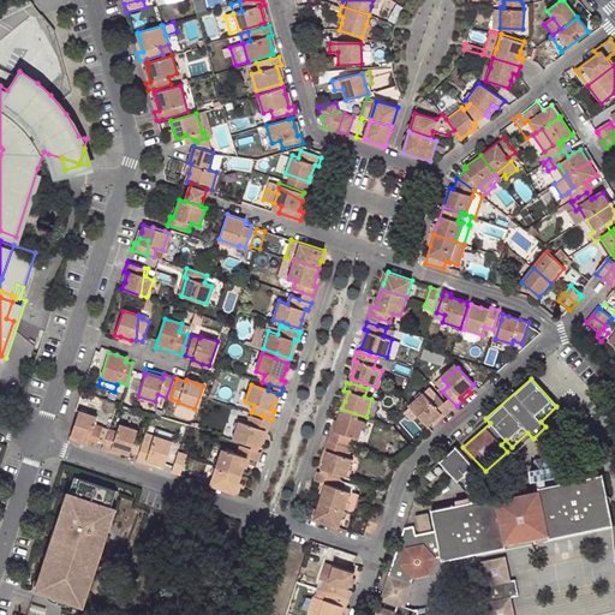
[(429,427),(435,422),(442,415),(445,417),(452,411),(436,395),(430,400),(424,394),(410,406),(429,427)]
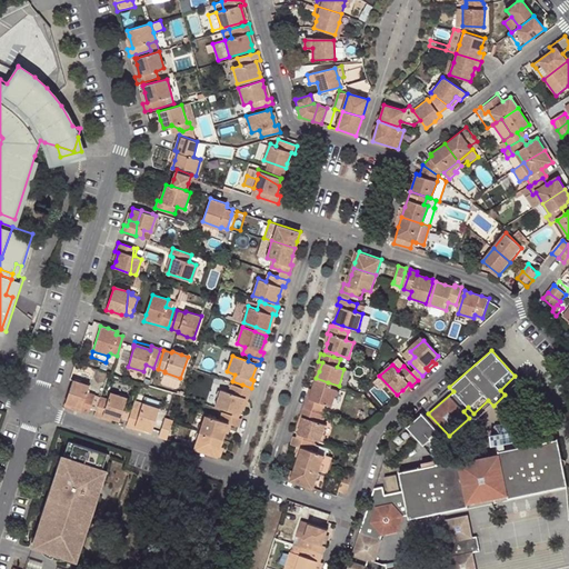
[(178,386),(180,378),(165,372),(161,380),(178,386)]
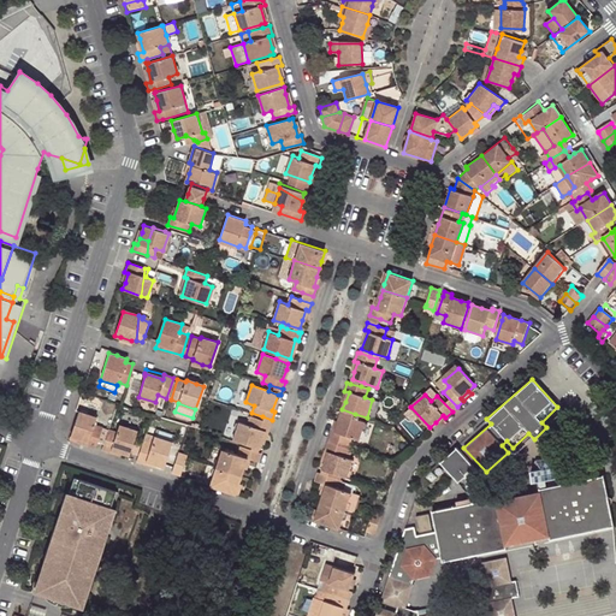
[(69,437),(77,439),(88,443),(87,445),(94,448),(96,443),(101,430),(101,428),(94,426),(96,418),(77,412),(73,424),(69,437)]
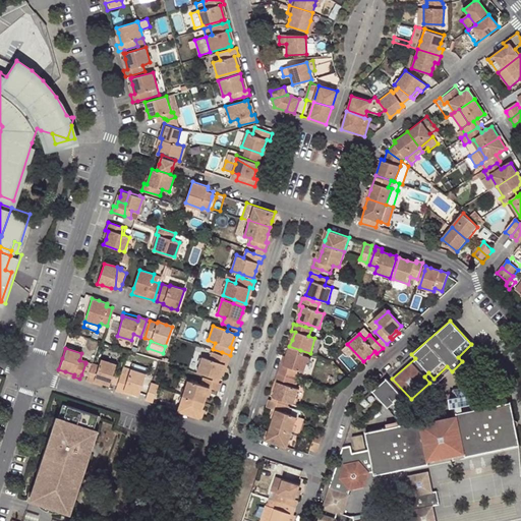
[(299,354),(288,351),(286,357),(283,366),(280,365),(278,371),(286,374),(295,378),(297,371),(303,372),(308,358),(299,354)]
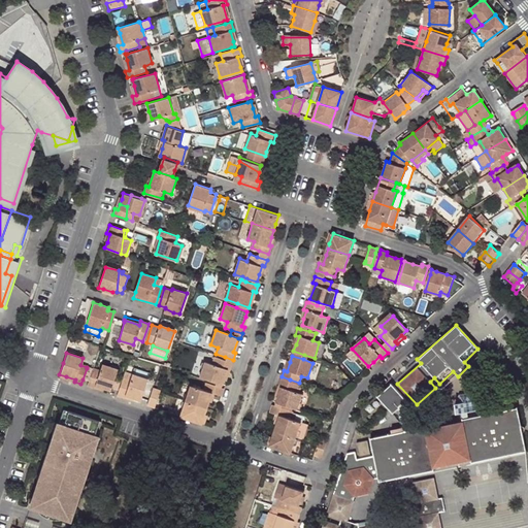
[(232,364),(223,361),(215,358),(211,365),(204,363),(199,376),(213,382),(223,384),(224,378),(227,370),(230,371),(232,364)]
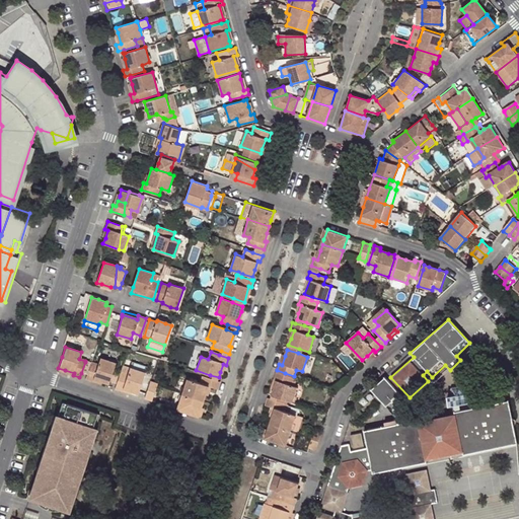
[(115,363),(113,362),(100,358),(97,364),(90,363),(86,374),(85,379),(92,381),(93,379),(101,381),(107,383),(113,370),(115,363)]
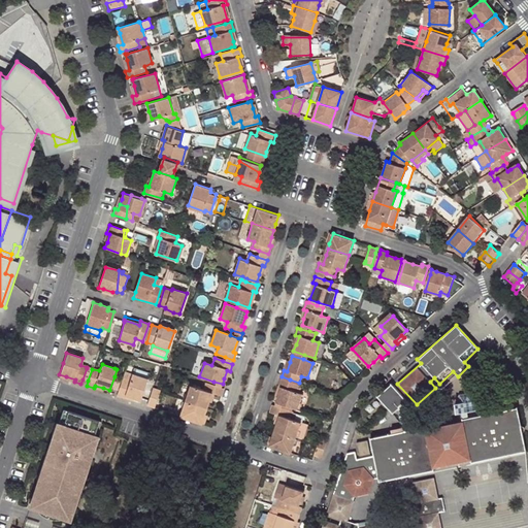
[(131,374),(129,380),(123,377),(119,391),(117,396),(124,398),(126,395),(134,398),(140,400),(141,398),(146,380),(131,374)]
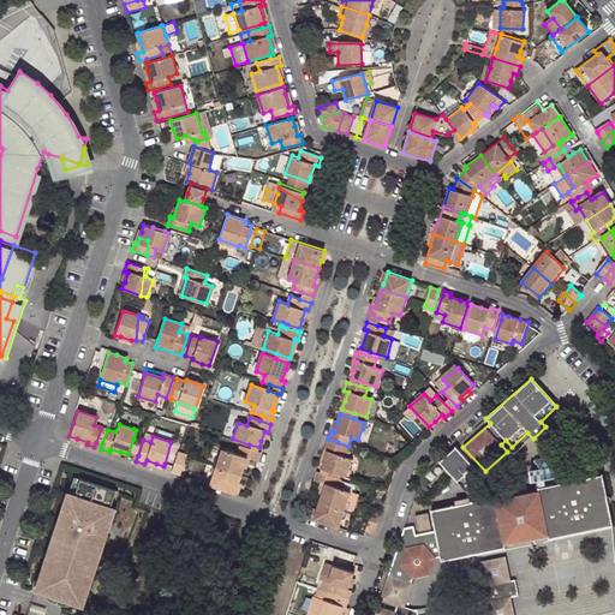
[(506,440),(501,445),(507,452),(512,447),(506,440)]
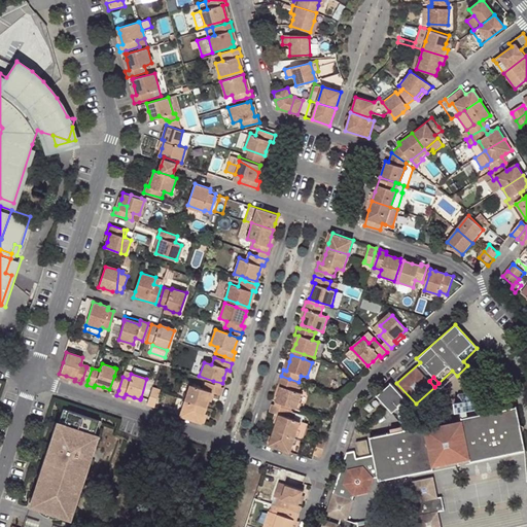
[(297,385),(288,382),(280,379),(277,386),(280,387),(277,396),(275,402),(283,405),(296,409),(301,394),(295,392),(297,385)]
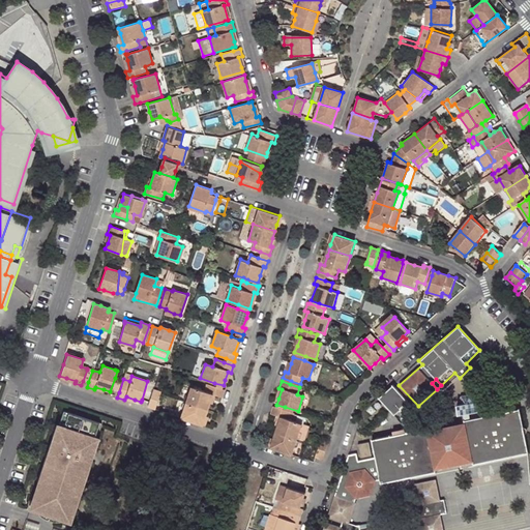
[(405,405),(408,402),(391,384),(377,398),(401,422),(412,413),(405,405)]
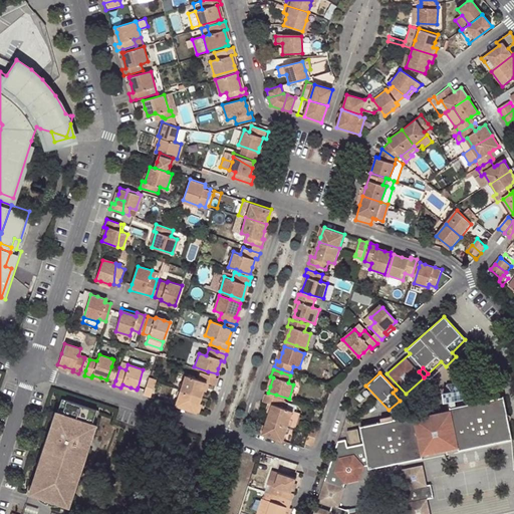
[(200,398),(202,392),(205,382),(208,383),(216,386),(218,379),(215,378),(206,375),(200,373),(198,380),(185,376),(180,391),(200,398)]
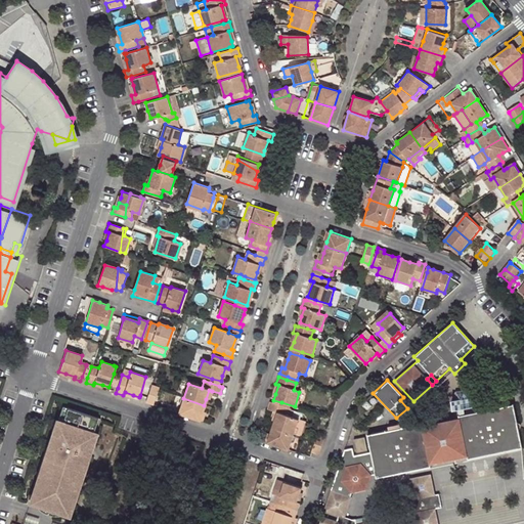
[(145,402),(153,405),(158,390),(159,388),(151,385),(147,397),(145,402)]
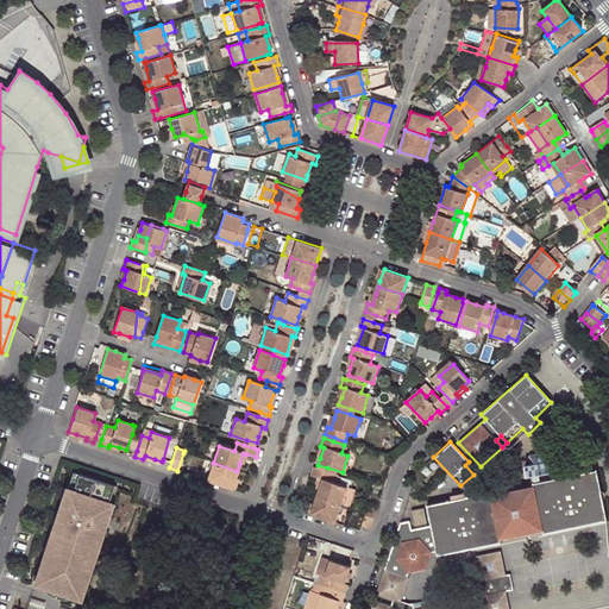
[(540,456),(529,458),(525,468),(527,478),(548,475),(546,463),(540,456)]
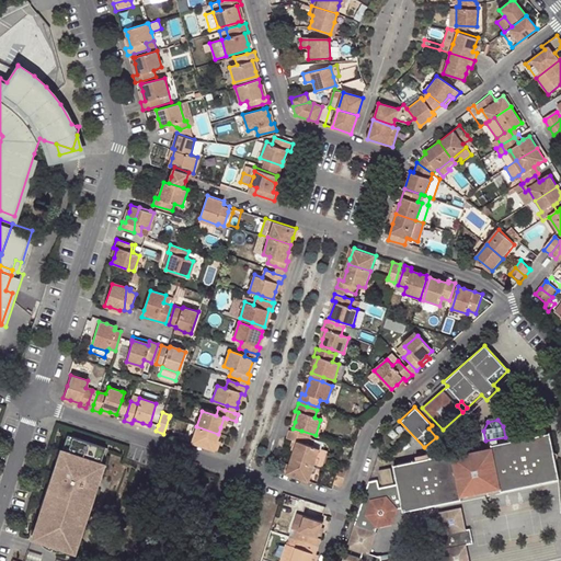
[(432,425),(428,428),(436,437),(439,441),(443,437),(432,425)]
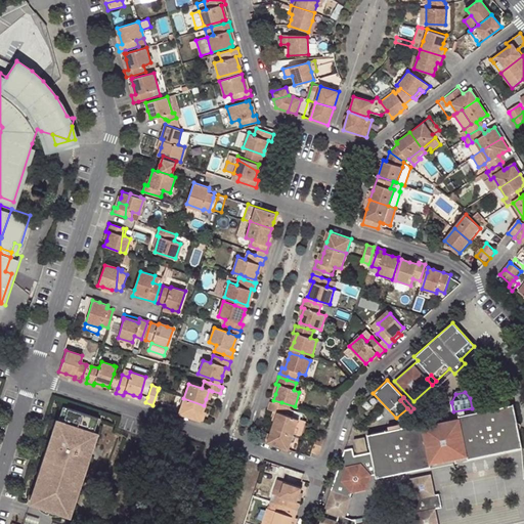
[(199,421),(202,412),(204,405),(183,398),(178,413),(199,421)]
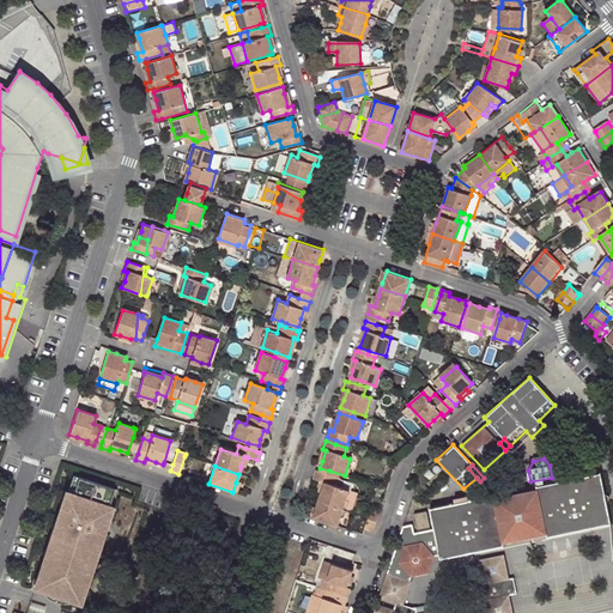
[(325,484),(321,493),(319,501),(344,509),(350,491),(333,486),(335,478),(328,475),(319,473),(315,472),(313,480),(321,483),(325,484)]
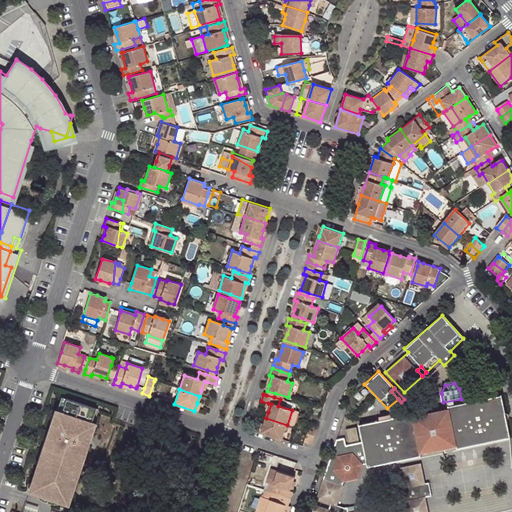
[(457,449),(511,438),(507,419),(504,419),(498,395),(448,405),(449,409),(456,446),(457,449)]
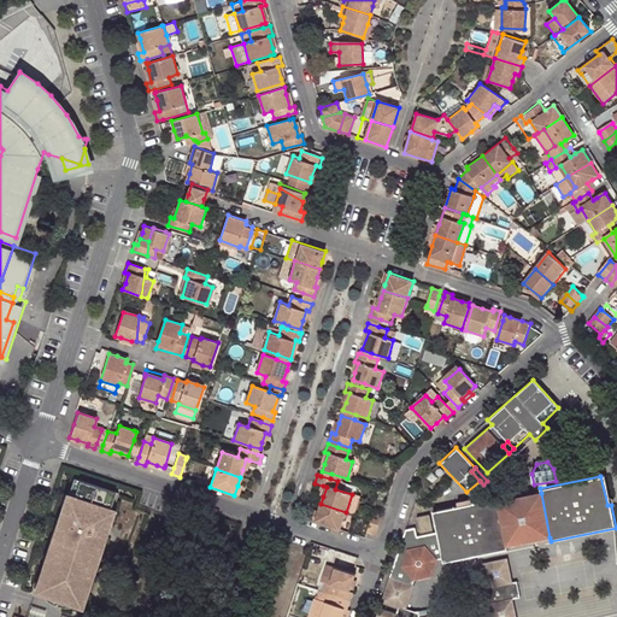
[(600,476),(607,505),(611,505),(604,476),(600,476)]
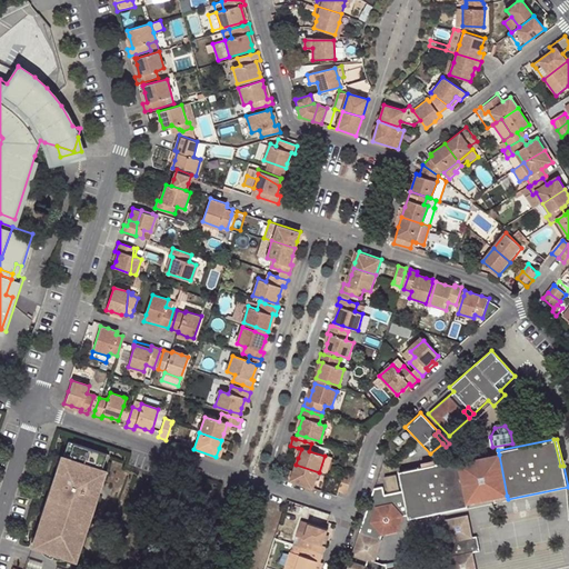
[(69,440),(33,543),(75,558),(109,453),(69,440)]
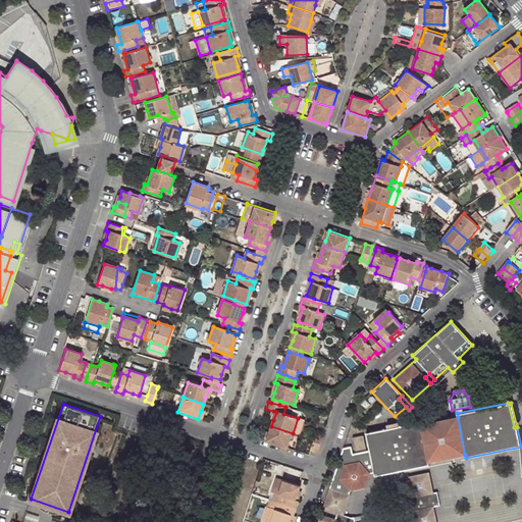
[(428,463),(465,455),(458,417),(421,424),(423,435),(428,463)]
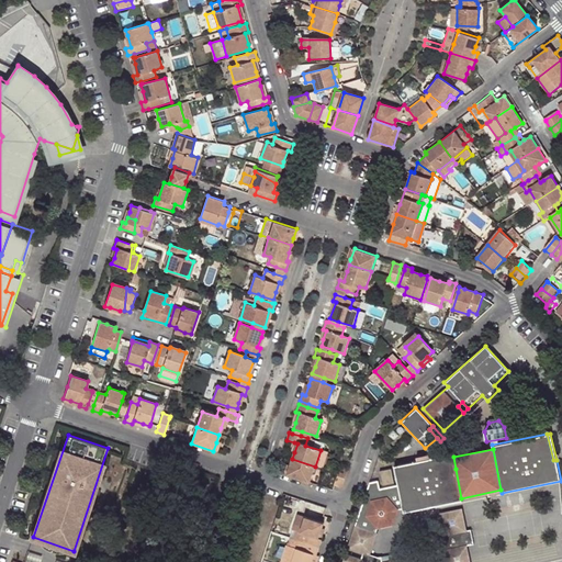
[(439,462),(449,470),(456,469),(453,457),(452,453),(430,458),(431,463),(439,462)]
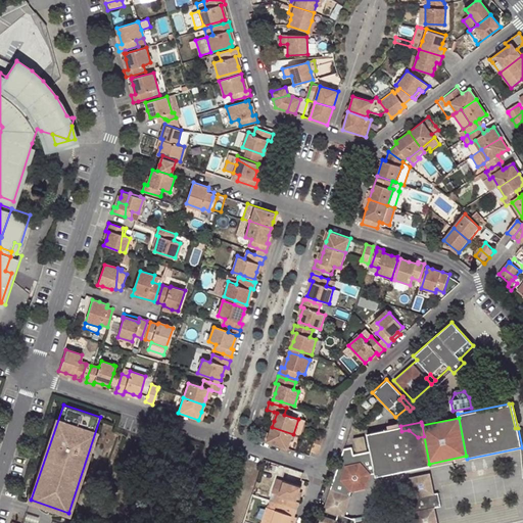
[(374,450),(371,452),(352,455),(351,447),(343,448),(323,510),(337,515),(344,517),(350,496),(348,495),(350,491),(365,489),(370,474),(375,474),(376,478),(429,467),(429,464),(424,436),(418,437),(409,430),(401,431),(400,426),(371,432),(374,450)]
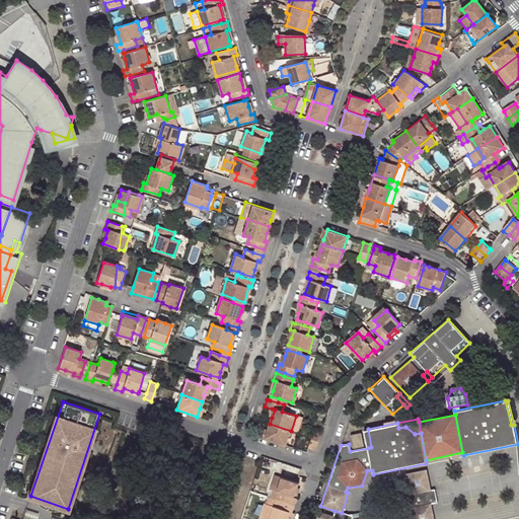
[(270,424),(268,431),(265,439),(267,439),(286,446),(291,431),(270,424)]
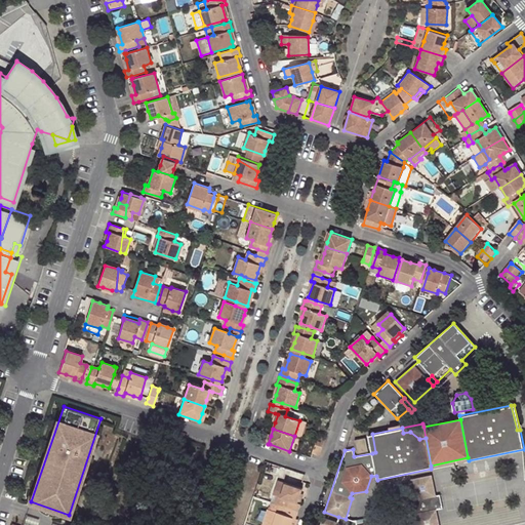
[(318,436),(316,443),(312,454),(320,456),(325,439),(318,436)]
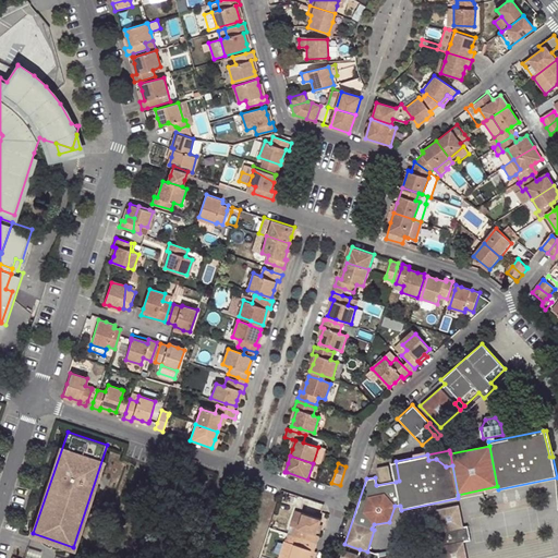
[(379,482),(390,480),(388,464),(376,466),(379,482)]
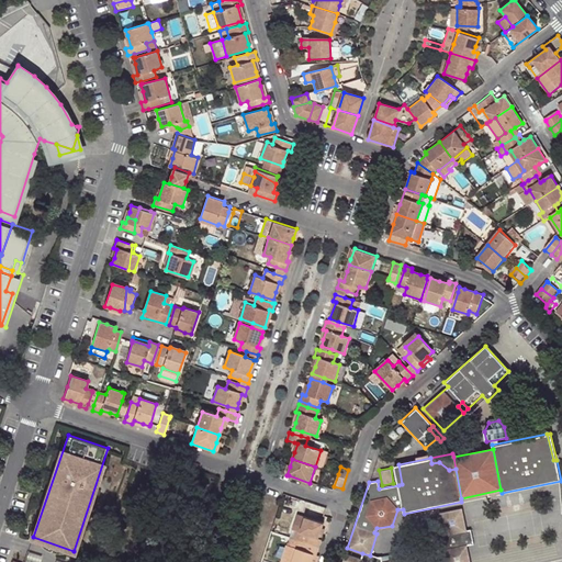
[(439,515),(444,536),(447,536),(450,549),(444,550),(446,561),(469,561),(467,547),(473,544),(471,530),(465,531),(462,509),(439,515)]
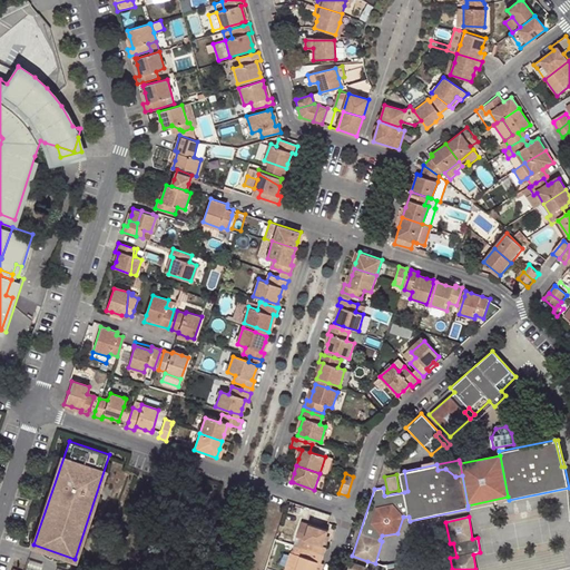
[(305,540),(311,523),(303,521),(297,538),(301,539),(305,540)]
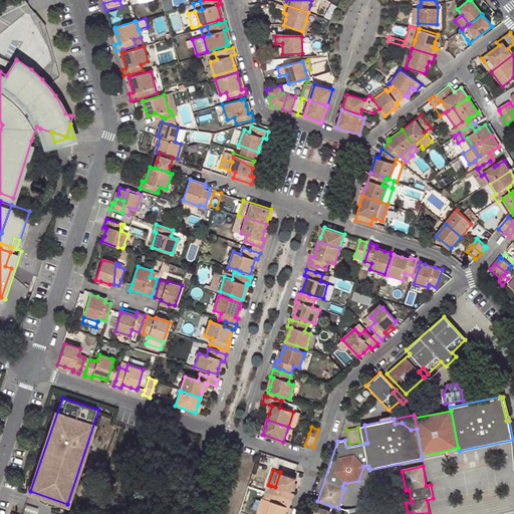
[(271,486),(269,492),(270,492),(278,495),(292,499),(294,492),(292,492),(292,491),(296,478),(280,472),(275,487),(271,486)]
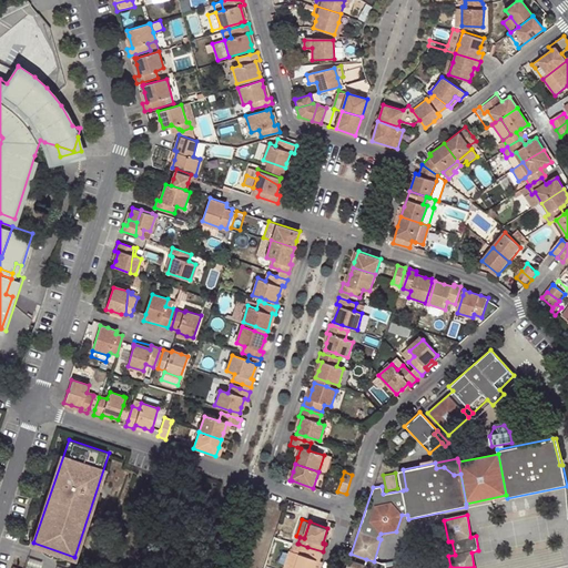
[(315,567),(317,559),(321,560),(323,551),(307,547),(298,544),(297,544),(295,550),(301,553),(294,567),(315,567)]
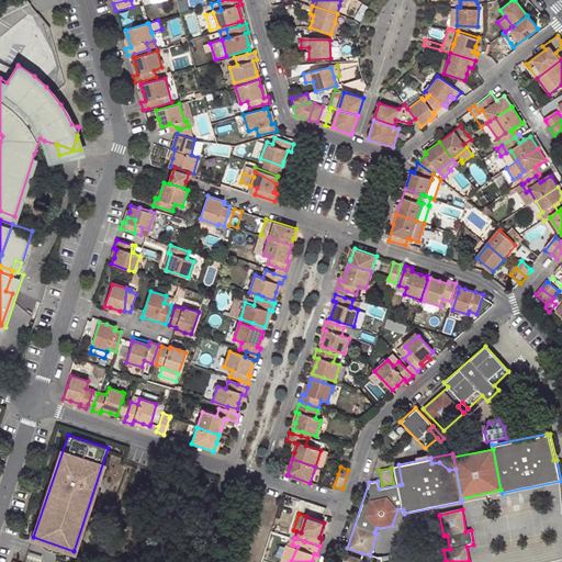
[(291,561),(298,547),(292,544),(287,542),(280,561),(291,561)]
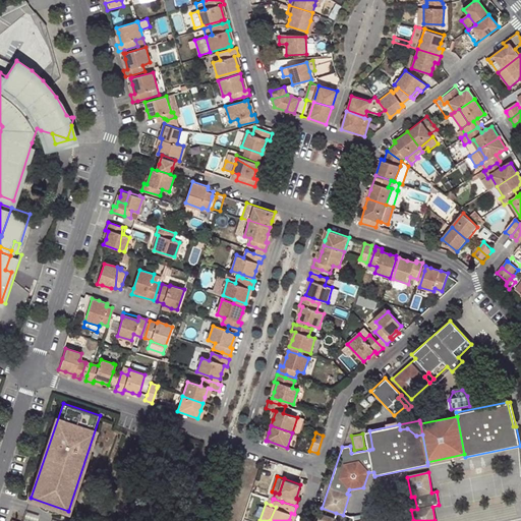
[(22,520),(36,520),(39,515),(26,511),(22,520)]
